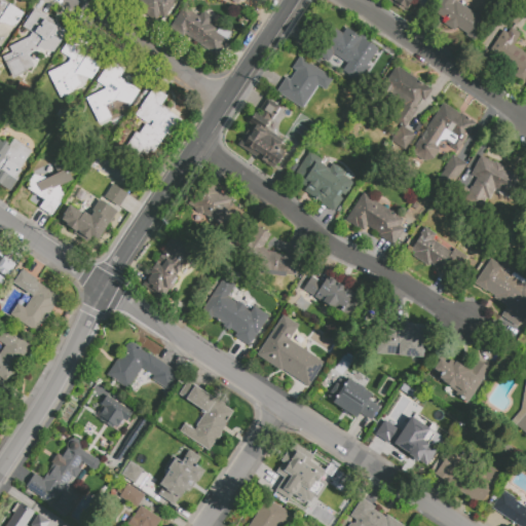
[(0,23),(0,0),(5,0),(5,1),(24,13),(15,27),(0,23)]
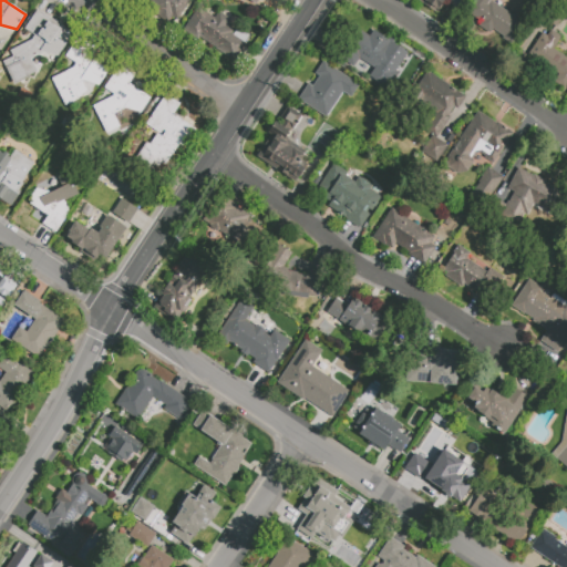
[(192,0),(178,20),(172,18),(165,12),(148,3),(150,1),(147,0),(192,0)]
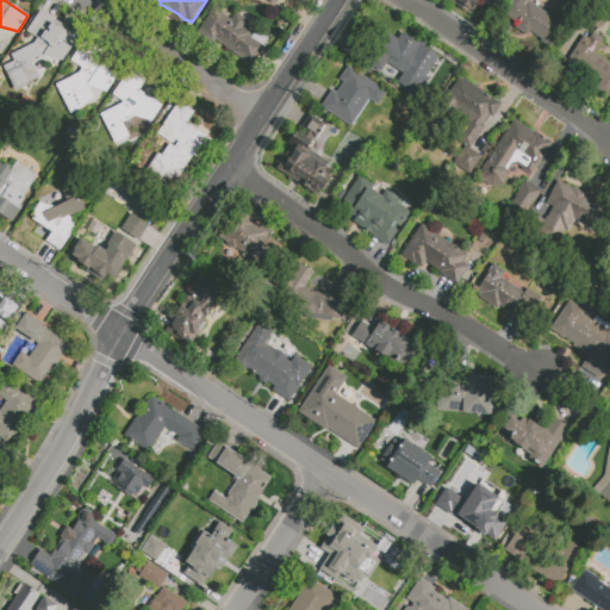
[(478,0),(468,14),(447,0),(478,0)]
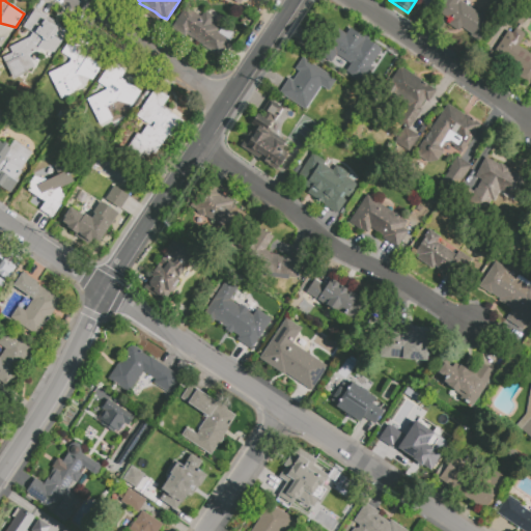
[(445,0),(458,0),(492,22),(480,39),(460,27),(458,31),(447,25),(450,21),(438,12),(445,0)]
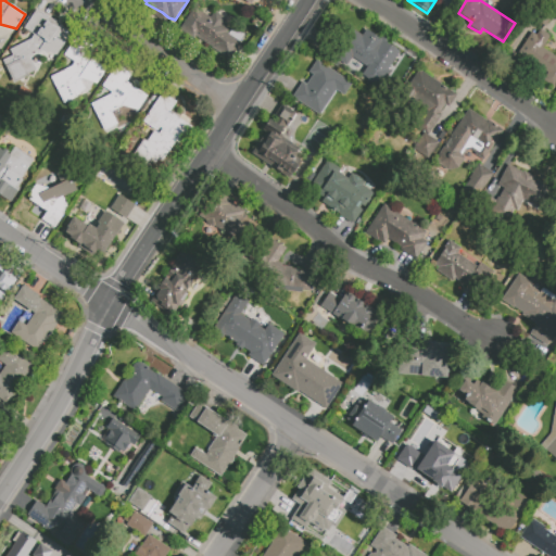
[(194,8),(210,17),(214,11),(226,20),(222,26),(230,32),(228,35),(240,42),(229,60),(197,38),(193,42),(178,32),(194,8)]
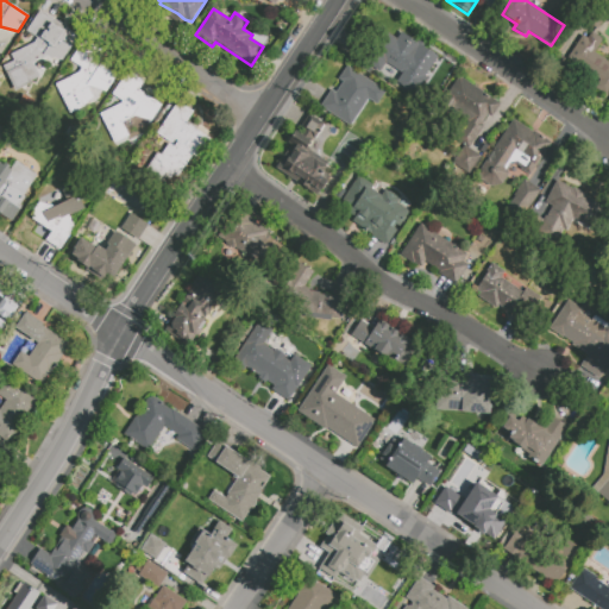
[(33,62),(41,76),(37,77),(30,81),(32,85),(14,93),(2,66),(14,61),(11,54),(29,46),(35,42),(37,38),(26,31),(39,10),(79,36),(62,60),(54,56),(48,54),(33,62)]
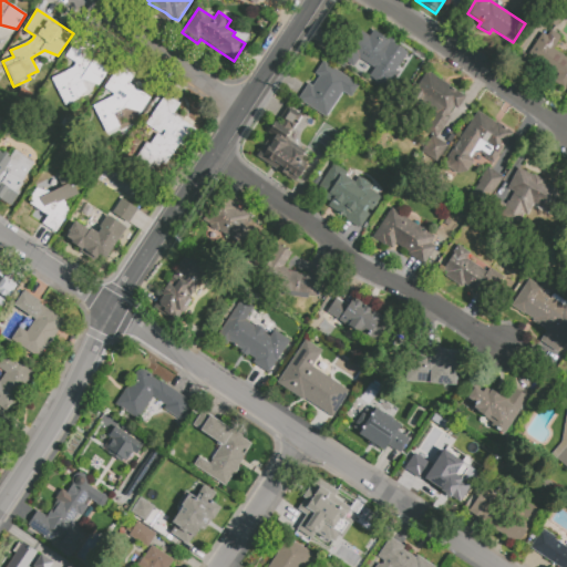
[(555,26),(542,18),(547,9),(560,17),(555,26)]
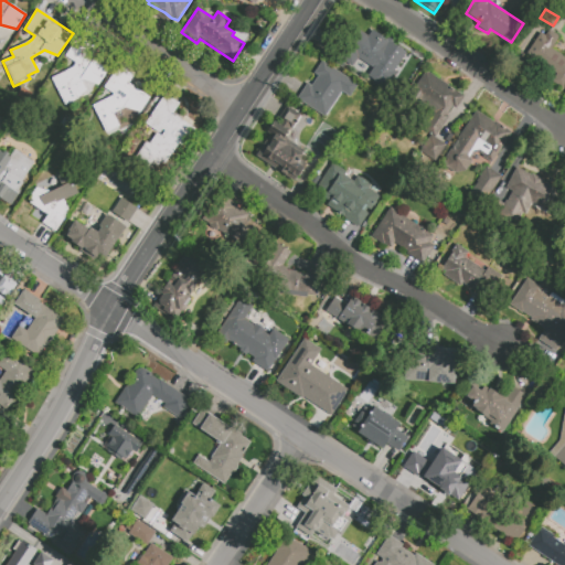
[(351,66),(341,60),(360,30),(368,35),(372,30),(386,39),(387,36),(394,41),(393,43),(404,51),(397,61),(395,59),(392,64),(396,66),(383,86),(368,75),(372,67),(356,57),(351,66)]
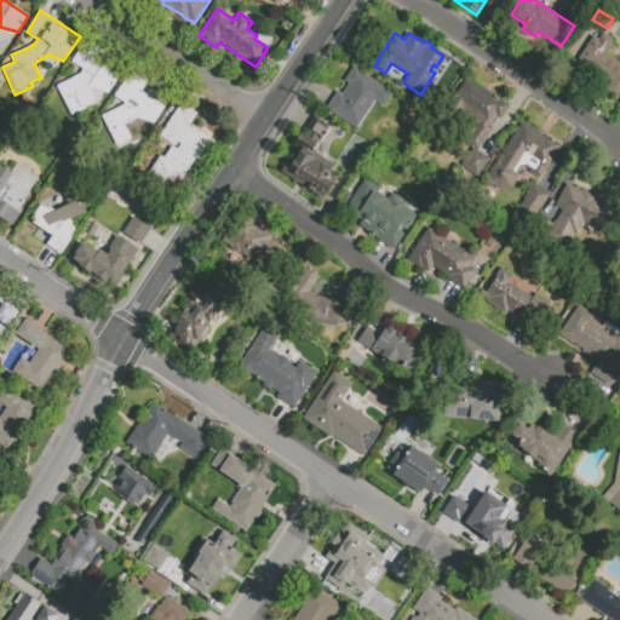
[(619,92),(618,97),(606,89),(613,76),(580,56),(592,36),(597,39),(602,33),(613,40),(606,52),(619,62),(619,92)]
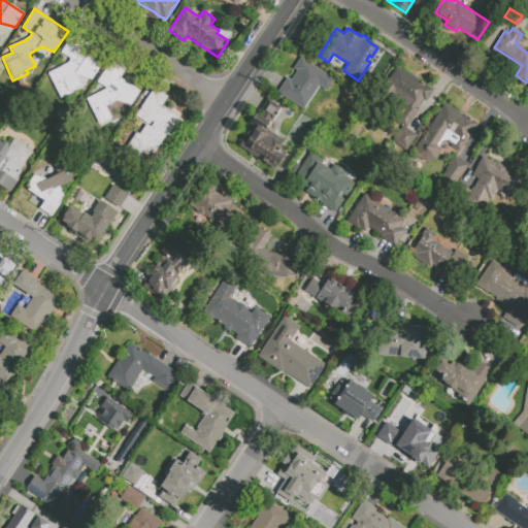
[(86,85),(81,88),(60,97),(47,73),(68,62),(70,59),(61,53),(71,35),(93,48),(88,57),(101,65),(93,78),(88,76),(86,85)]
